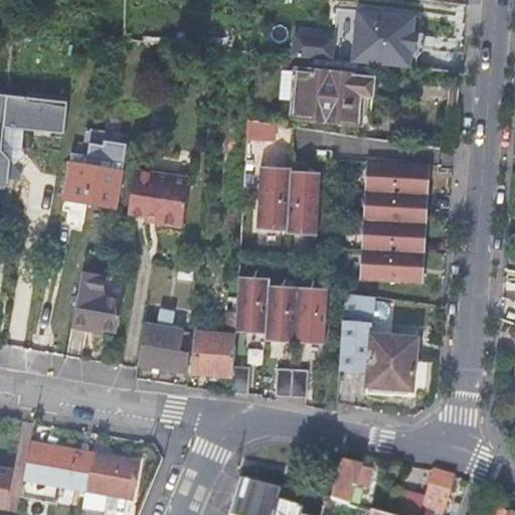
[(358,11),(353,63),(410,69),(412,52),(415,52),(416,42),(416,34),(414,34),(415,17),(358,11)]
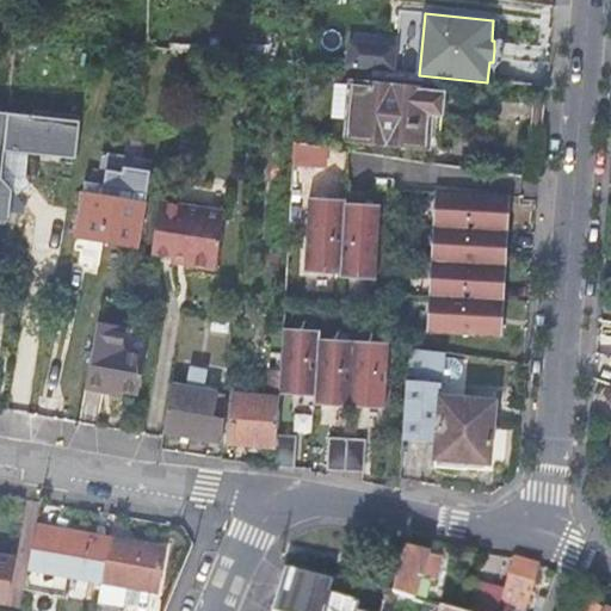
[(349,53),(347,68),(362,69),(395,73),(397,45),(362,42),(349,53)]
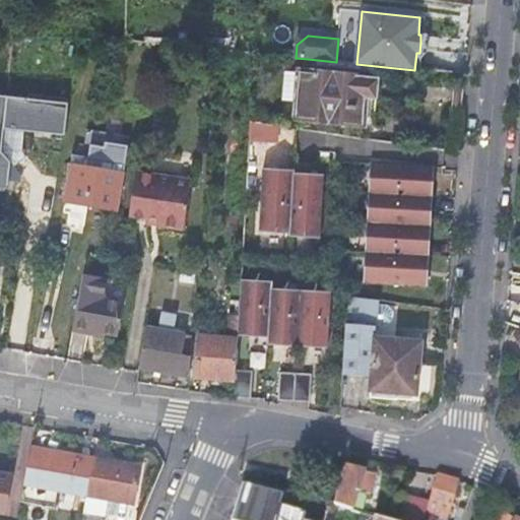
[(287,96),(299,98),(300,69),(288,69),(287,96)]
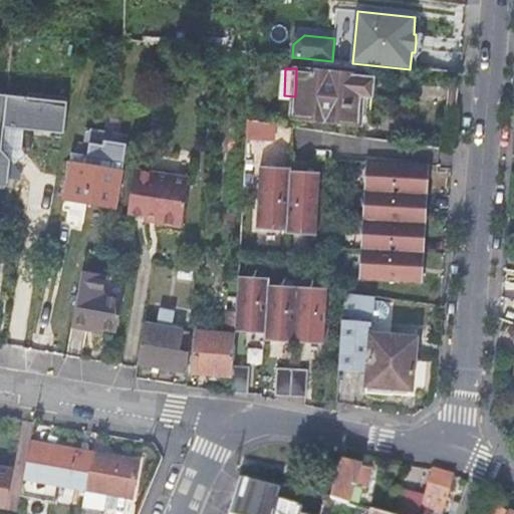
[(375,78),(301,71),(296,116),(358,122),(361,96),(373,98),(374,88),(375,78)]
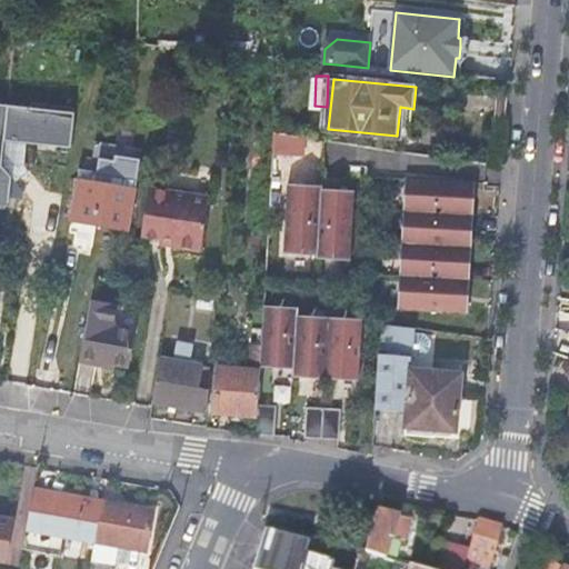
[(13,143),(75,148),(78,107),(0,101),(0,200),(9,201),(13,143)]
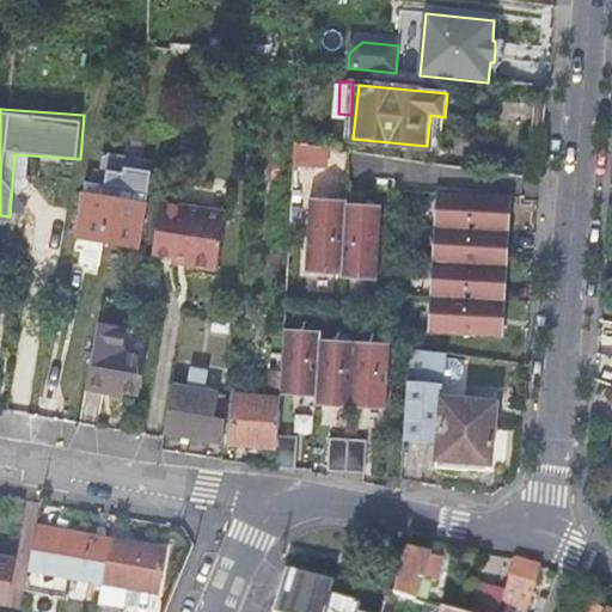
[(297,161),(330,164),(331,144),(298,141),(297,161)]
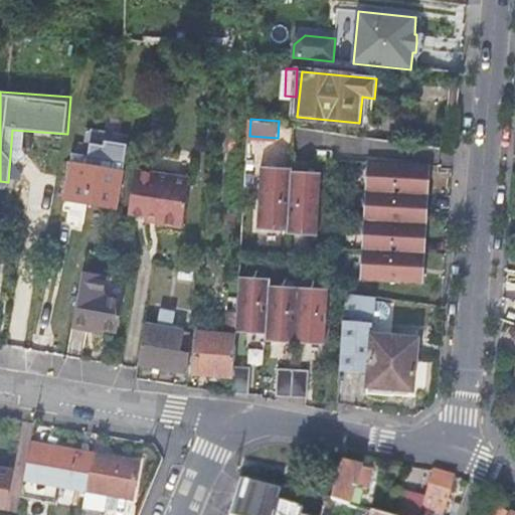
[(431,165),(368,160),(367,163),(369,163),(367,189),(366,189),(366,192),(367,192),(365,218),(364,218),(364,220),(365,220),(364,247),(362,247),(362,249),(363,249),(362,277),(360,277),(360,279),(423,284),(423,282),(422,282),(424,268),(424,254),(425,254),(425,252),(424,252),(424,238),(425,225),(427,225),(427,223),(426,223),(426,209),(427,196),(430,197),(430,194),(427,194),(430,181),(430,168),(431,168),(431,165)]
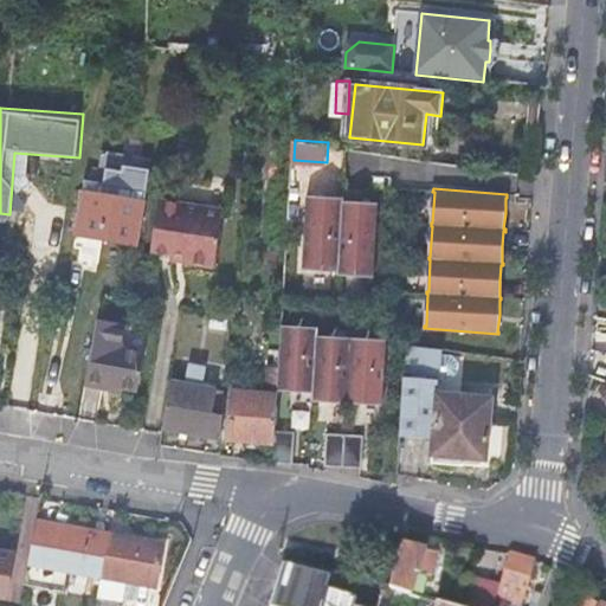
[(108,242),(137,246),(143,204),(84,194),(77,237),(108,242)]
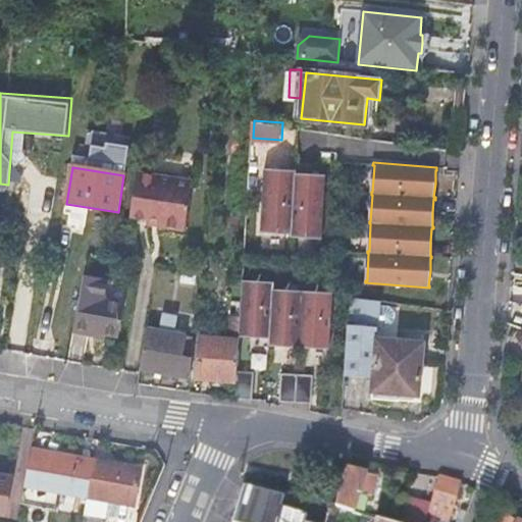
[(266,169),(264,169),(260,233),(263,233),(263,232),(290,233),(290,238),(293,238),(293,237),(320,238),(320,239),(322,240),(325,174),(323,174),(323,176),(296,174),(296,170),(294,170),(294,171),(266,170),(266,169)]
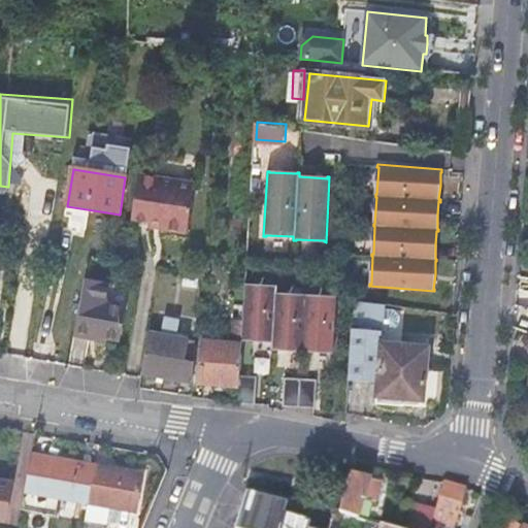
[(139,175),(131,225),(159,229),(188,233),(194,189),(177,186),(178,182),(139,175)]
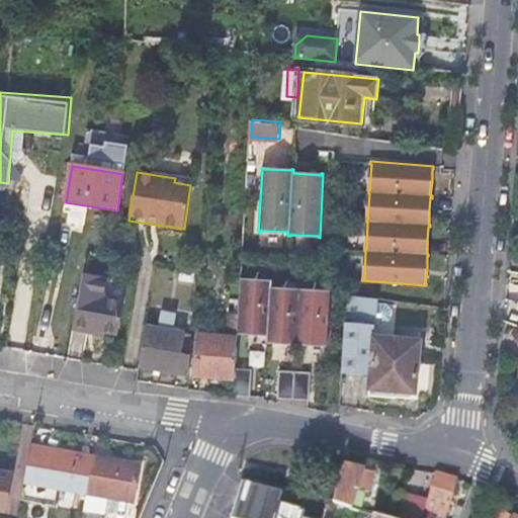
[(82,273),(71,329),(80,331),(88,332),(89,329),(98,330),(117,333),(126,281),(82,273)]
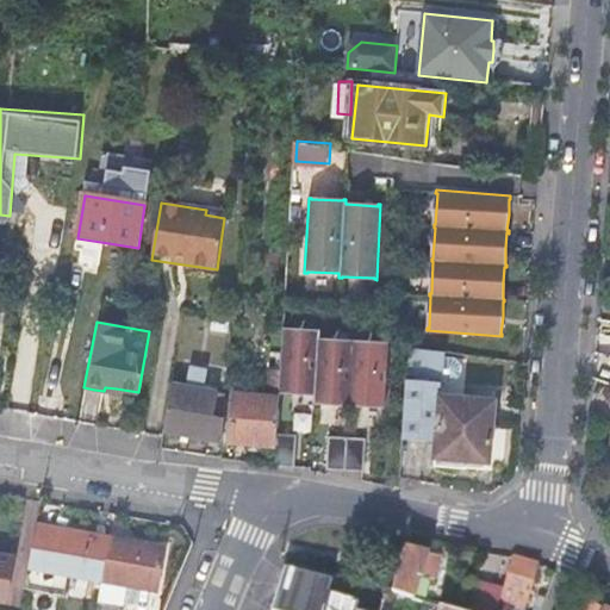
[(286,328),(284,328),(280,394),(282,394),(282,393),(298,394),(313,394),(313,405),(316,405),(316,404),(335,404),(348,405),(348,406),(352,406),(352,405),(367,405),(384,406),(384,408),(386,408),(390,340),(387,340),(387,341),(355,340),(355,338),(352,338),(352,340),(321,338),(321,329),(318,329),(318,330),(286,329),(286,328)]
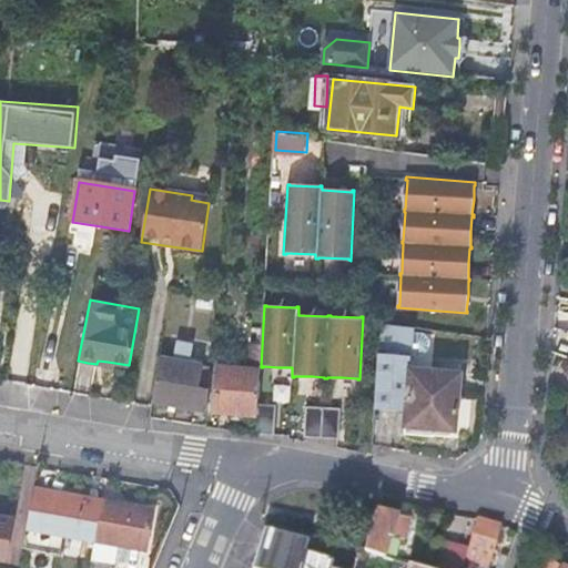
[(381,322),(374,409),(392,411),(406,412),(405,426),(445,429),(456,430),(460,373),(411,368),(414,327),(381,322)]
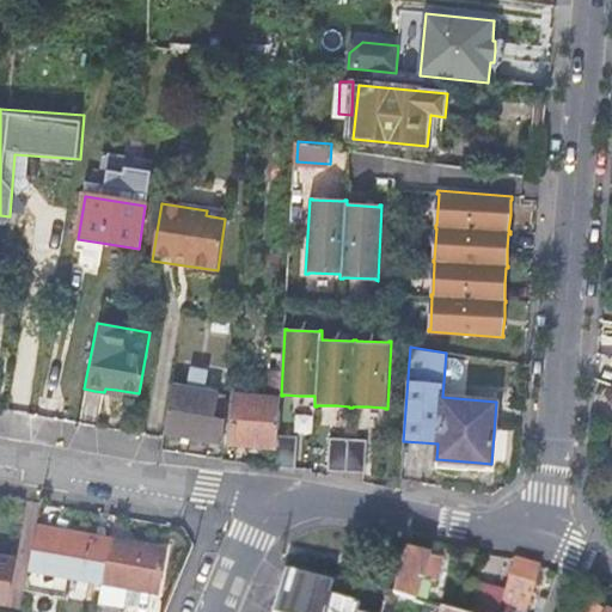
[(173,385),(165,432),(194,436),(224,442),(227,395),(210,392),(212,385),(206,384),(208,371),(190,368),(187,387),(173,385)]
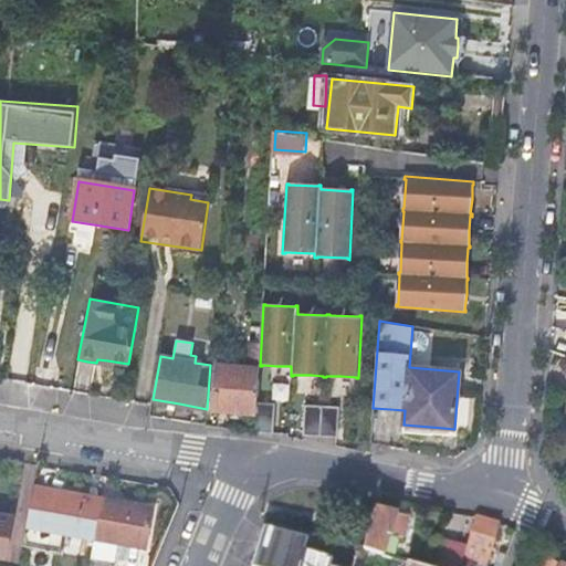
[(236,413),(257,415),(258,404),(260,369),(217,368),(215,412),(236,413)]
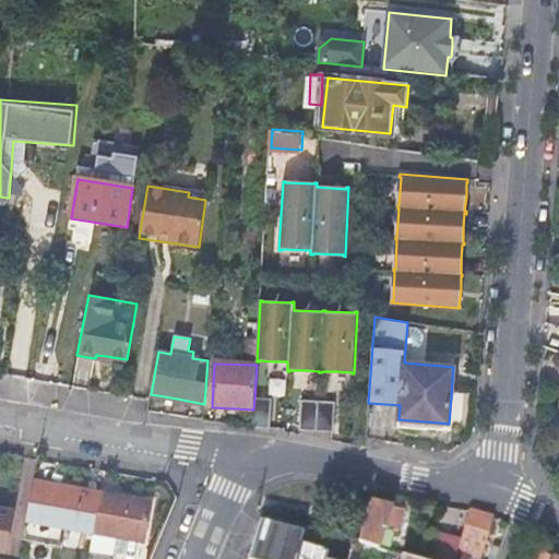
[(272,400),(254,399),(253,409),(252,428),(271,429),(272,400)]
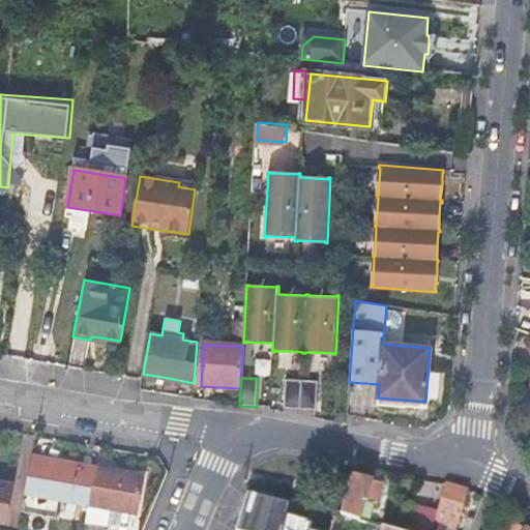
[(319,382),(286,380),(285,408),(318,410),(319,382)]
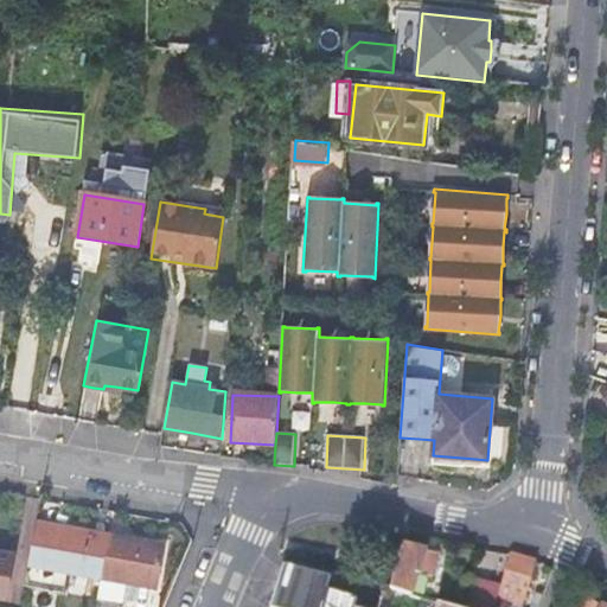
[(71,572),(102,577),(108,536),(104,535),(97,534),(75,530),(53,526),(37,523),(26,585),(68,592),(71,572)]
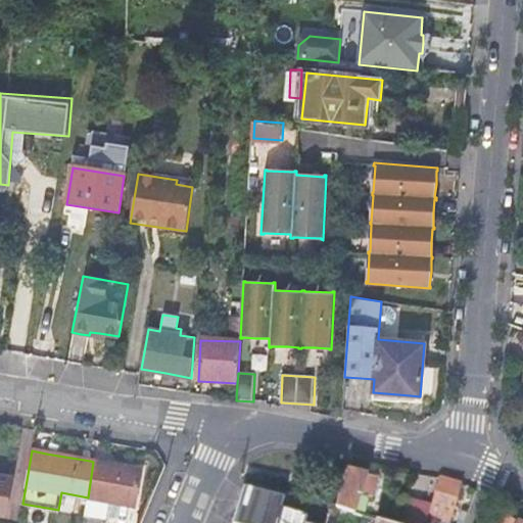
[(93,461),(93,462),(88,497),(88,498),(120,504),(135,507),(142,470),(117,466),(93,461)]
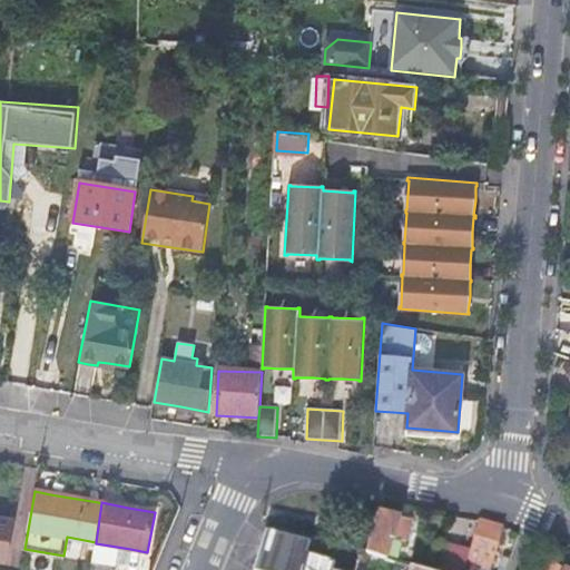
[(380,513),(367,554),(395,563),(397,556),(389,552),(392,541),(404,544),(408,536),(411,526),(408,524),(408,521),(380,513)]
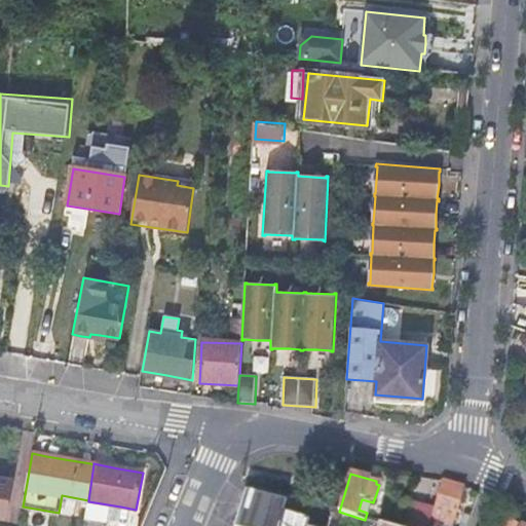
[(0,517),(5,518),(11,481),(0,479),(0,517)]
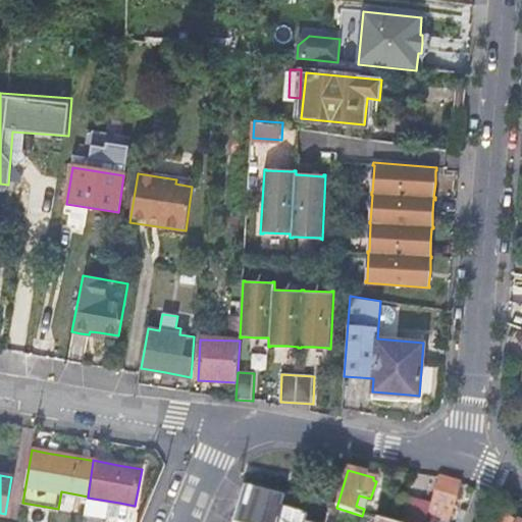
[(454,510),(461,483),(454,481),(447,480),(439,478),(427,515),(427,517),(444,521),(447,521),(452,509),(454,510)]
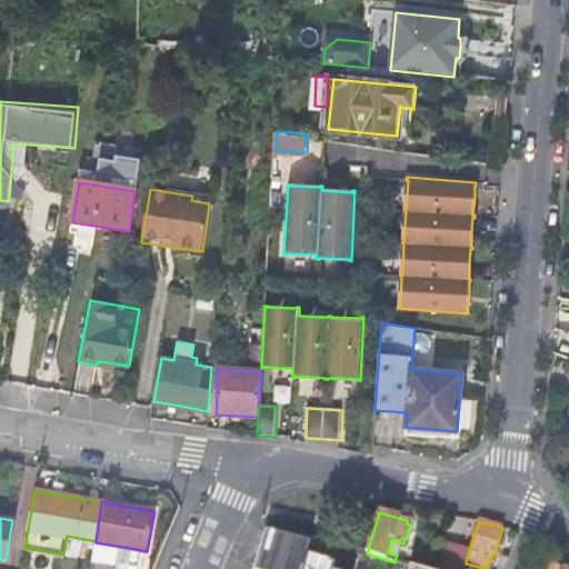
[(303,568),(311,545),(267,531),(262,549),(255,568),(303,568)]
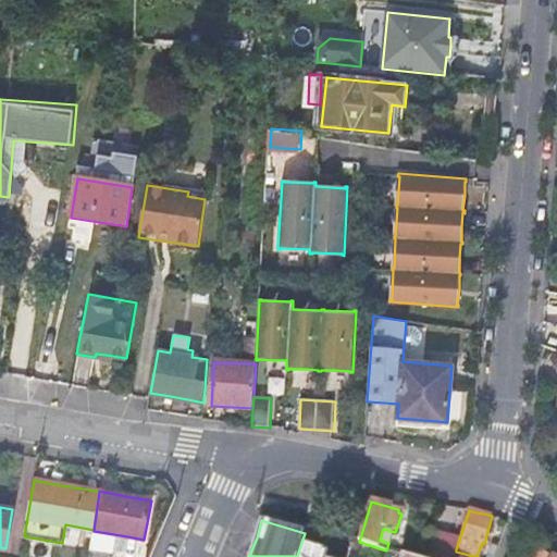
[(127,536),(94,531),(90,551),(113,555),(113,553),(124,552),(127,536)]
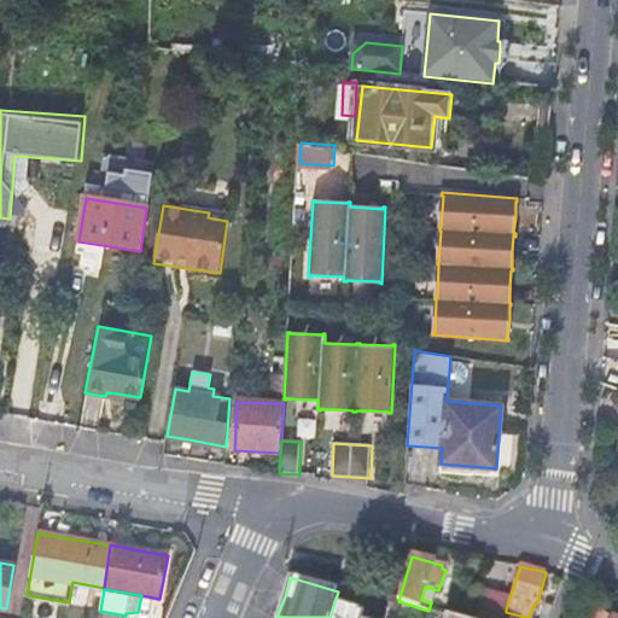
[(476,601),(471,617),(503,617),(506,612),(506,610),(476,601)]
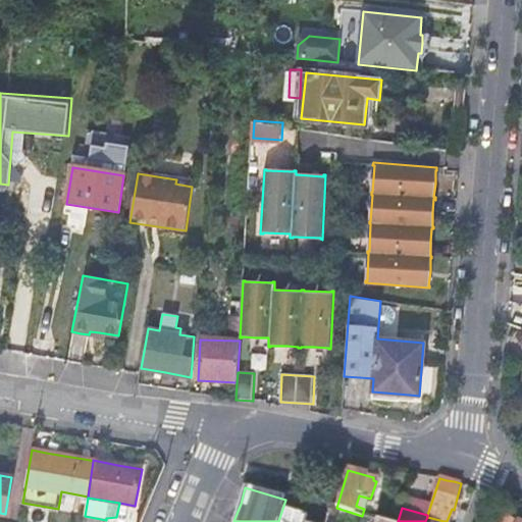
[(462,521),(465,513),(458,511),(454,521),(462,521)]
